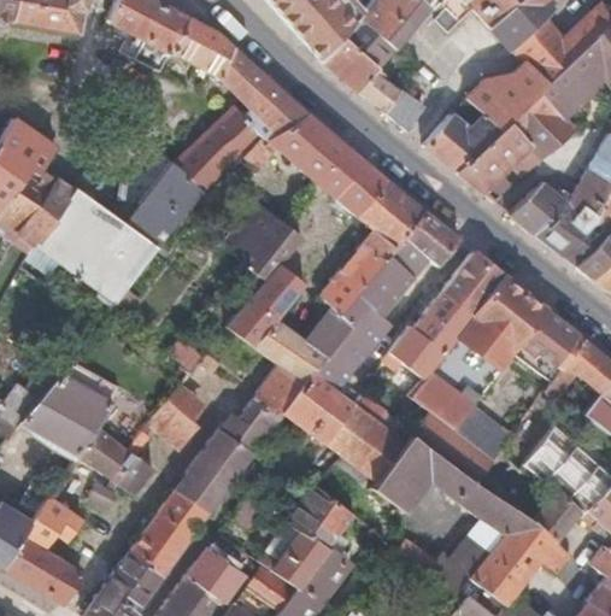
[(0,0),(0,19),(15,23),(18,0),(0,0)]
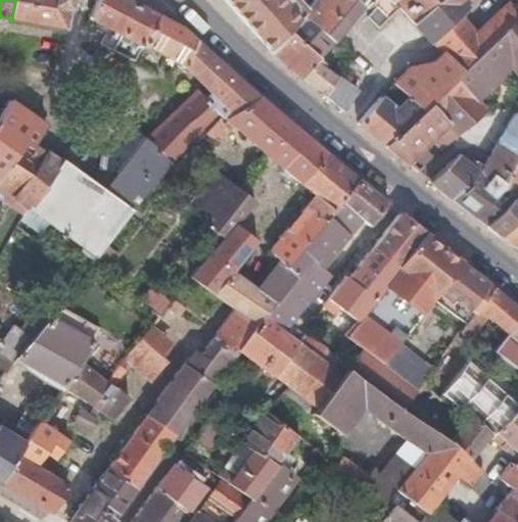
[(15,0),(12,19),(33,22),(35,0),(15,0)]
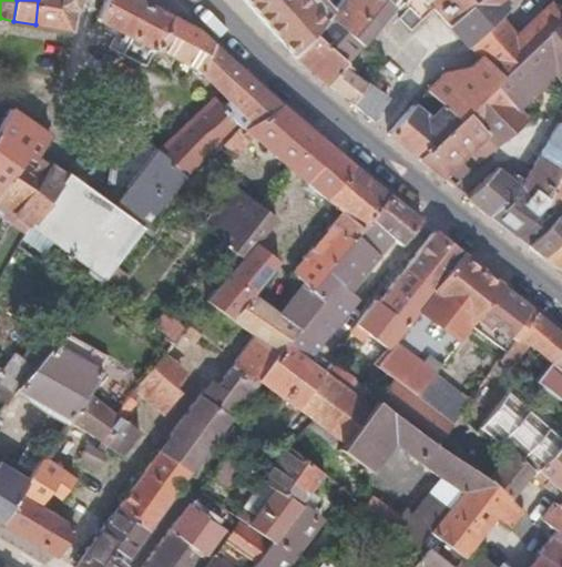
[(38,0),(36,24),(73,31),(77,0),(38,0)]
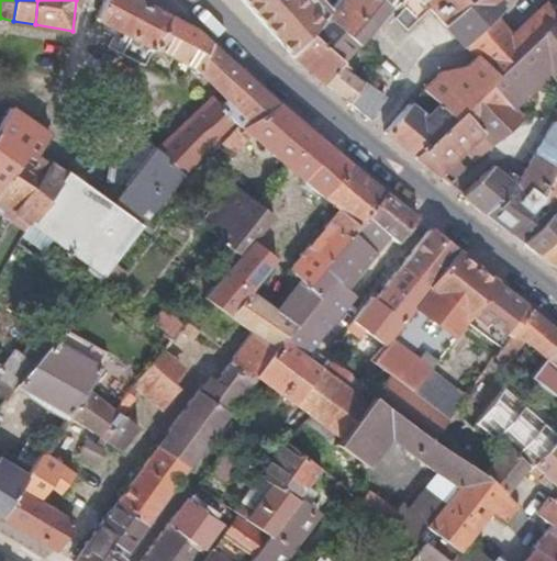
[(173,18),(136,0),(109,0),(102,21),(121,31),(113,48),(149,66),(157,48),(173,18)]
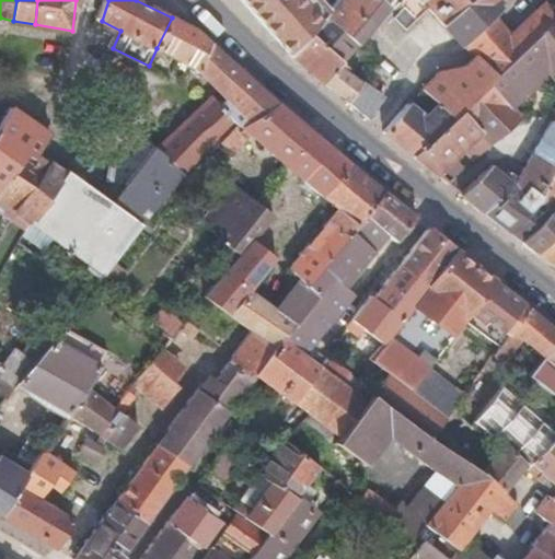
[(249,0),(291,49),(292,49),(311,30),(327,12),(332,7),(325,0),(249,0)]
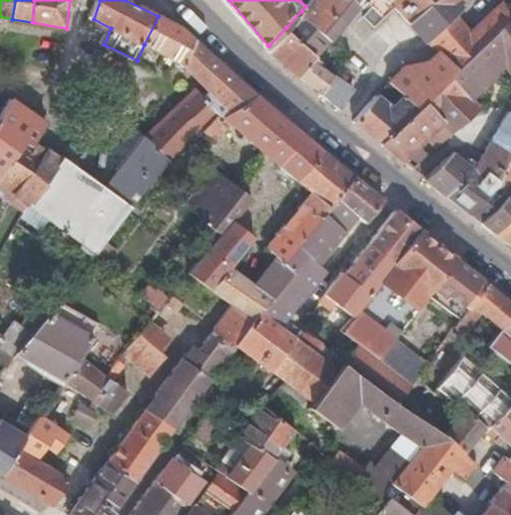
[(311,0),(305,6),(301,11),(329,36),(357,5),(360,1),(358,0),(311,0)]
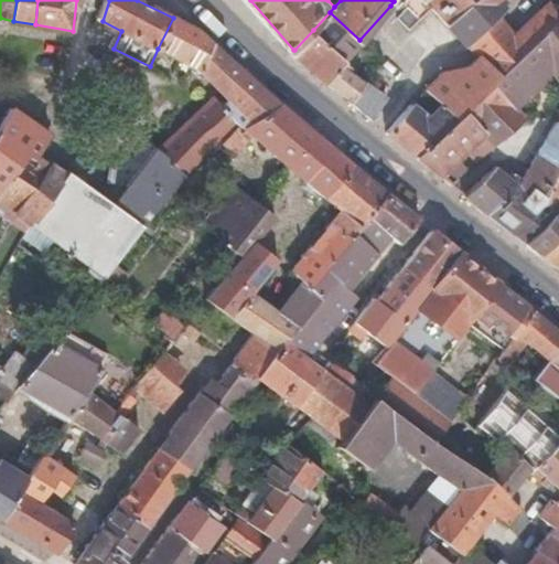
[(409,24),(433,1),(432,0),(402,0),(394,8),(409,24)]
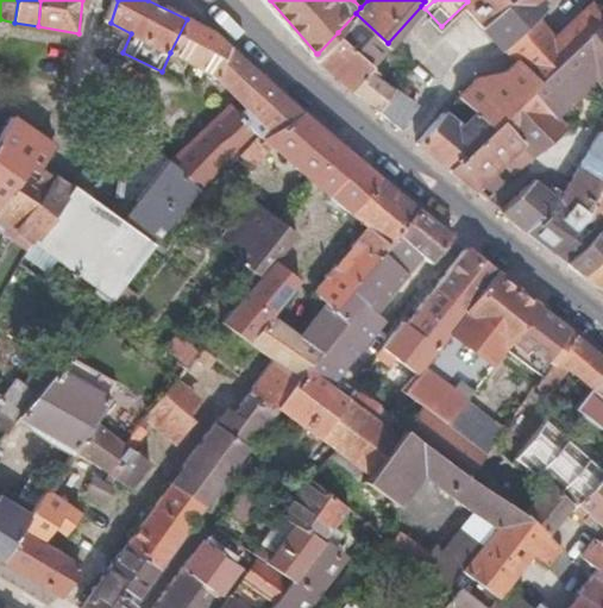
[(483,68),(459,93),(479,111),(494,123),(501,117),(534,85),(602,20),(602,5),(598,0),(594,0),(559,32),(553,25),(521,58),(509,69),(483,68)]
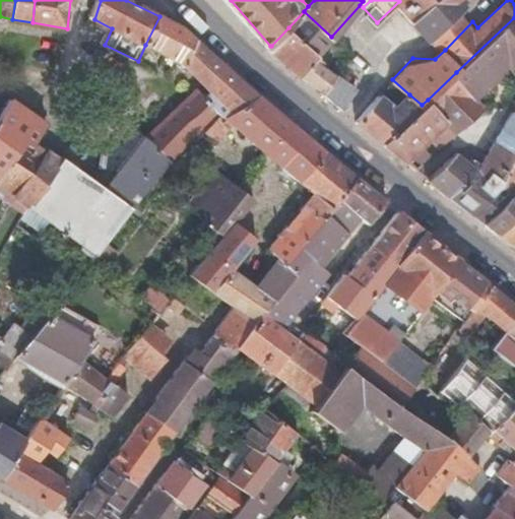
[(398,0),(399,1),(435,40),(464,12),(469,6),(464,0),(398,0)]
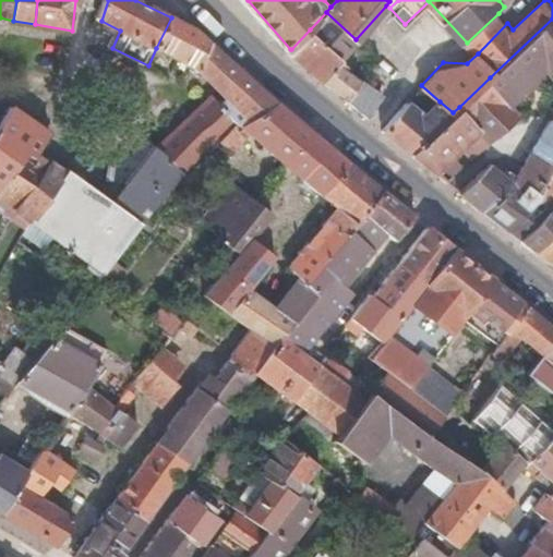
[(340,58),(356,39),(326,12),(310,29),(340,58)]
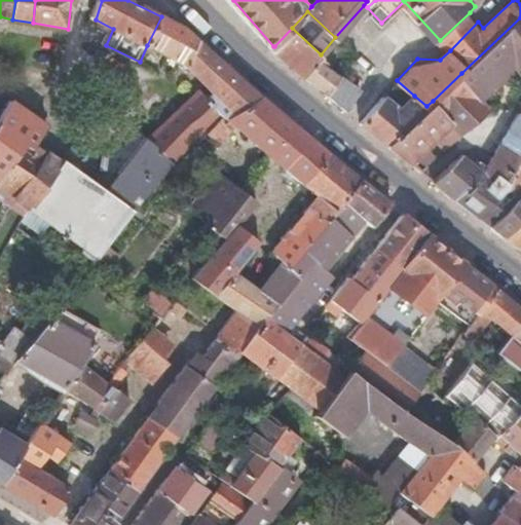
[(440,40),(450,50),(478,22),(470,12),(440,40)]
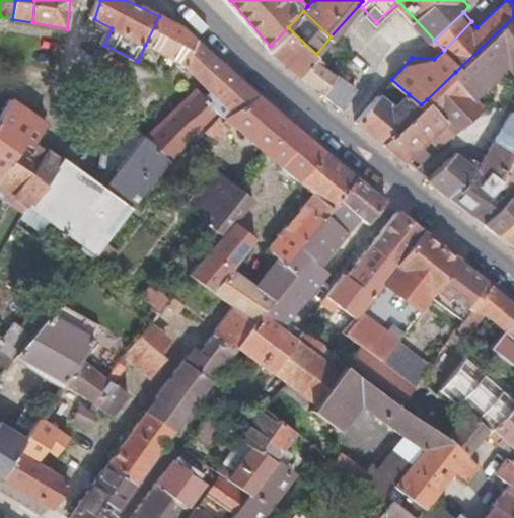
[(191,31),(159,16),(145,45),(184,64),(193,48),(204,57),(213,54),(191,33),(191,31)]
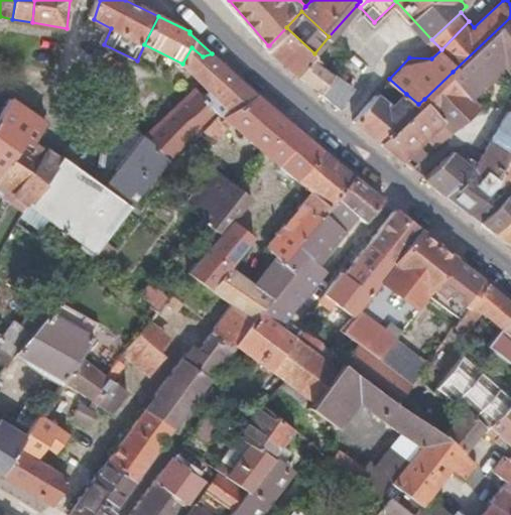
[(510,17),(453,72),(473,91),(509,60),(510,61),(510,17)]
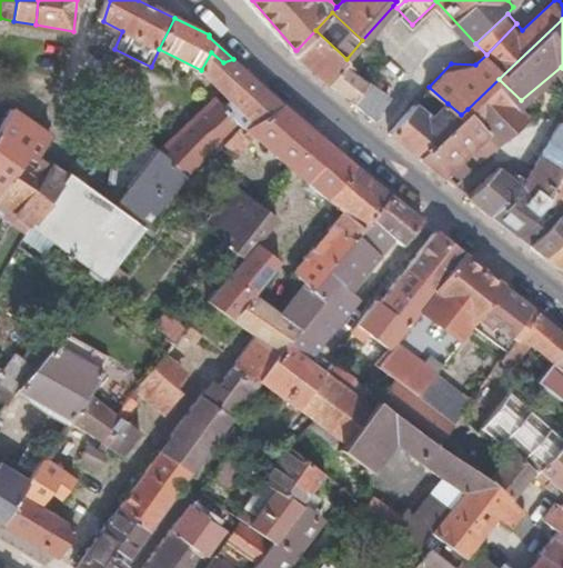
[(330,79),(354,100),(365,75),(345,60),(347,59),(315,30),(297,50),(330,79)]
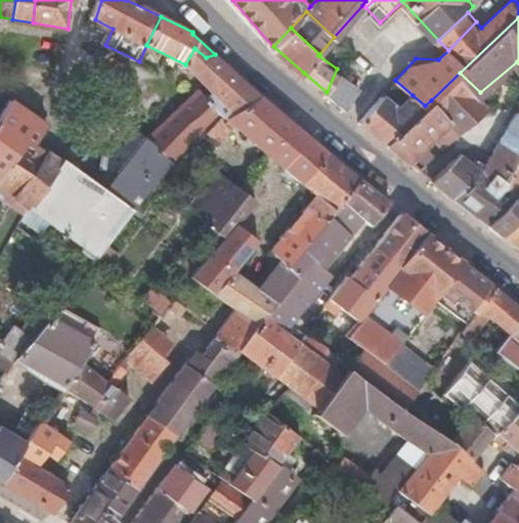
[(139,61),(105,45),(104,47),(138,63),(139,61)]
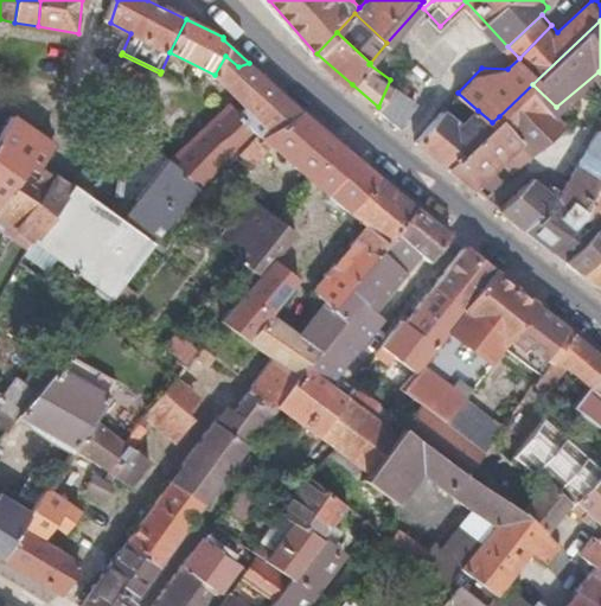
[(306,113),(249,63),(238,67),(225,56),(215,75),(224,80),(228,78),(242,99),(254,113),(244,121),(259,138),(263,142),(264,144),(267,141),(306,113)]
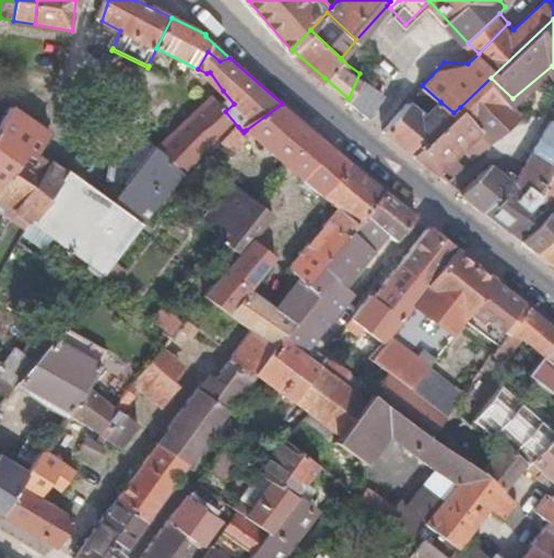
[(349,98),(365,110),(380,90),(360,73),(349,98)]
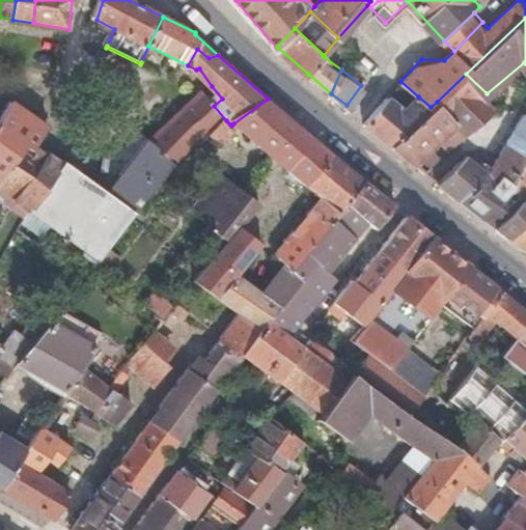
[(487,93),(466,74),(437,102),(469,130),(499,105),(487,93)]
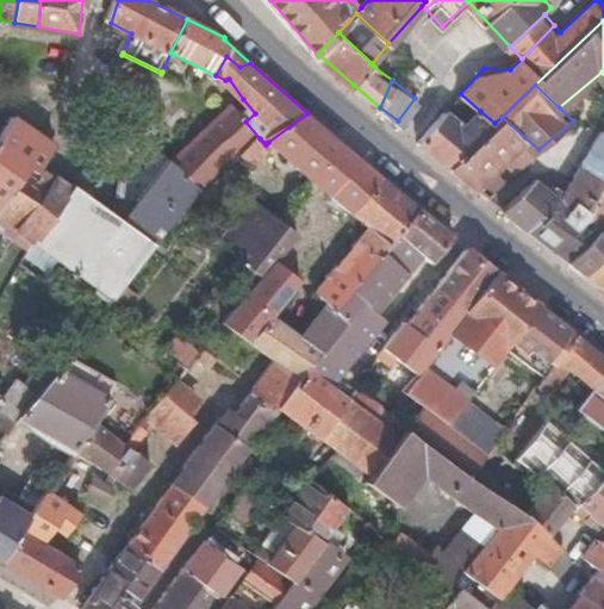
[(204,191),(260,138),(246,122),(234,109),(175,162),(204,191)]
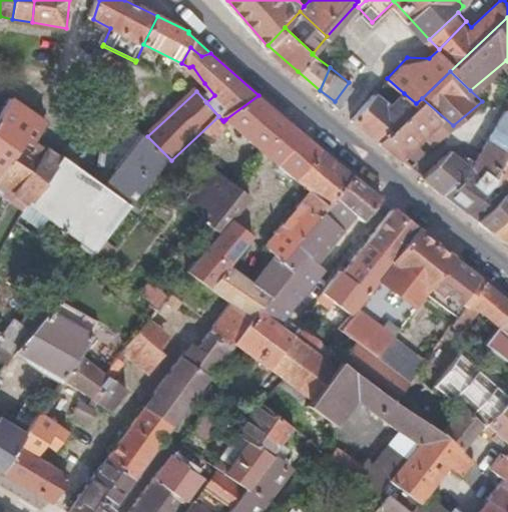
[(353,116),(380,138),(416,103),(404,93),(392,105),(376,91),(353,116)]
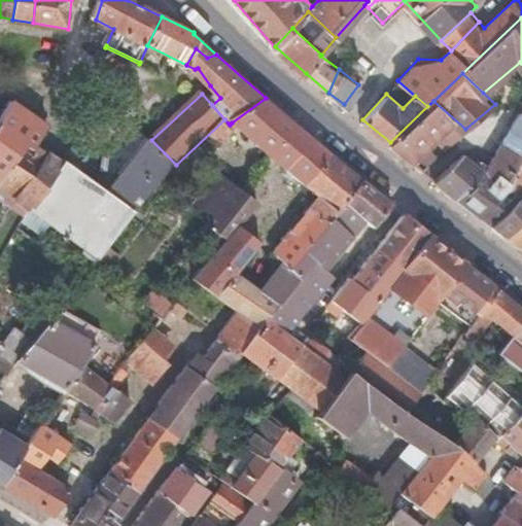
[(312,136),(266,98),(232,123),(241,131),(272,159),(286,171),(312,136)]
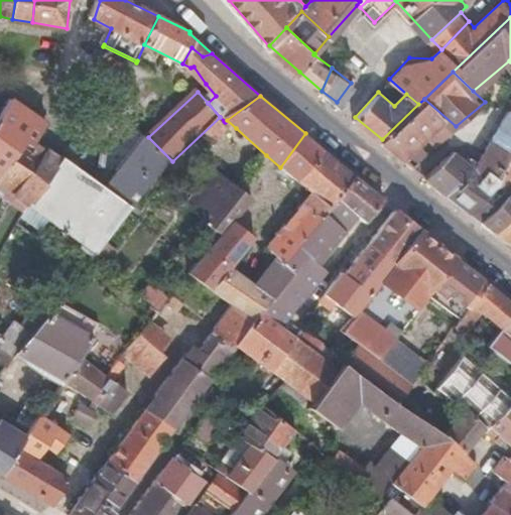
[(382,139),(412,163),(456,126),(424,99),(418,104),(382,139)]
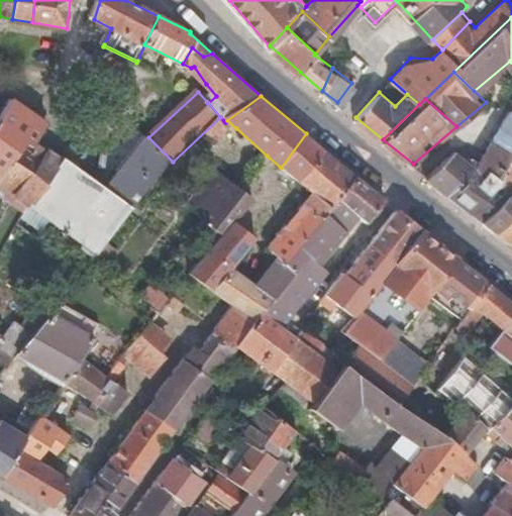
[(0,165),(21,134),(35,142),(47,125),(10,101),(0,116),(0,165)]
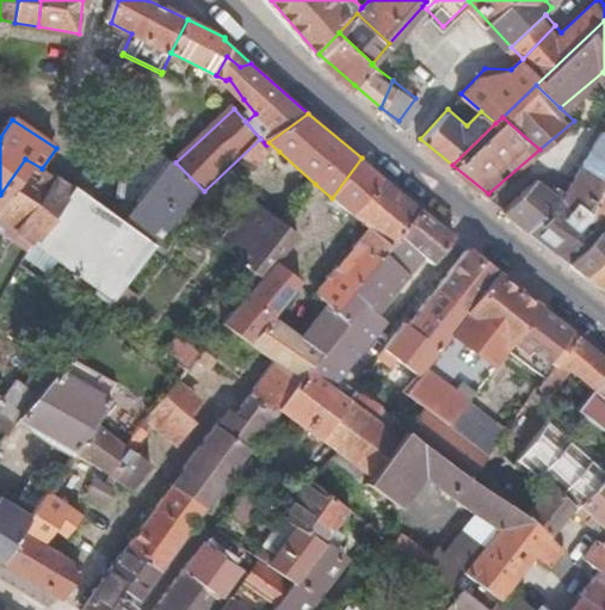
[(604,130),(569,189),(585,202),(599,178),(604,168),(604,130)]
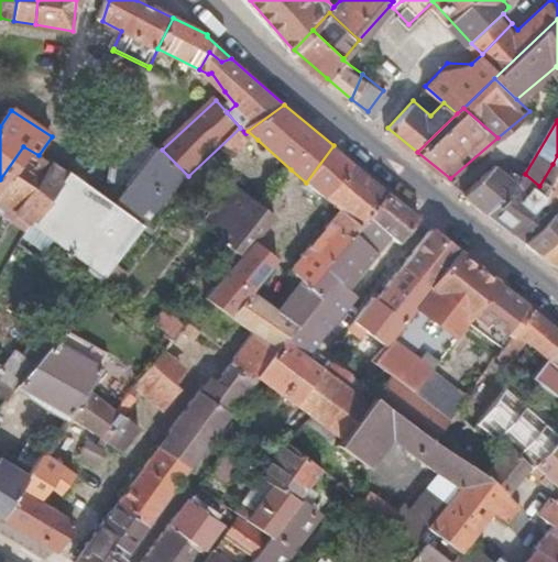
[(245,133),(244,132),(219,155),(229,165),(258,140),(248,131),(245,133)]
